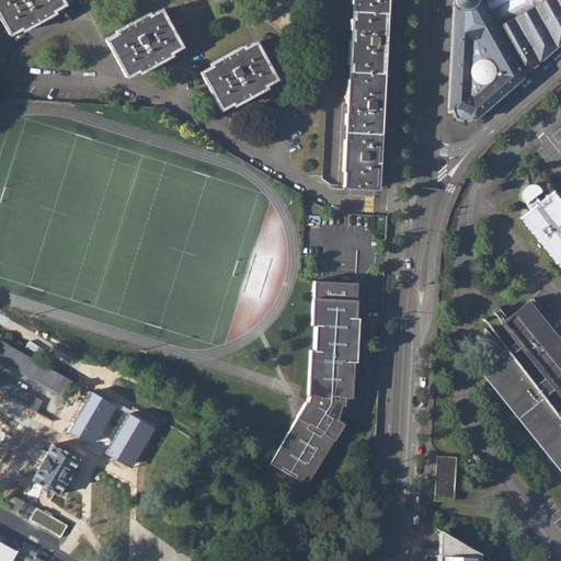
[(0,0),(0,19),(8,35),(29,23),(31,26),(43,19),(42,16),(64,4),(60,0),(0,0)]
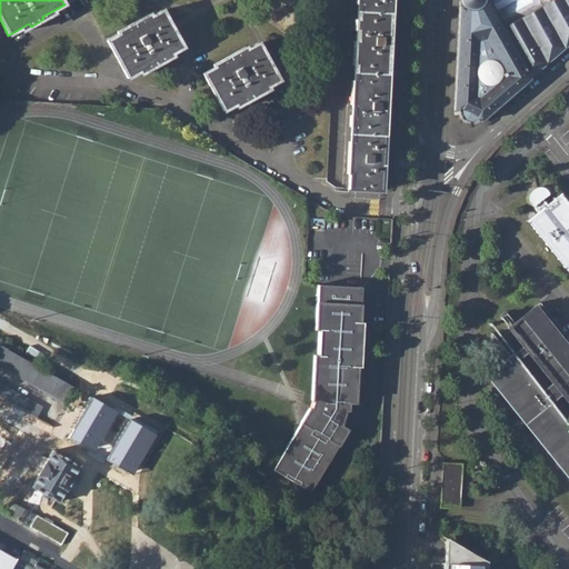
[(321,0),(312,177),(327,178),(336,0),(321,0)]
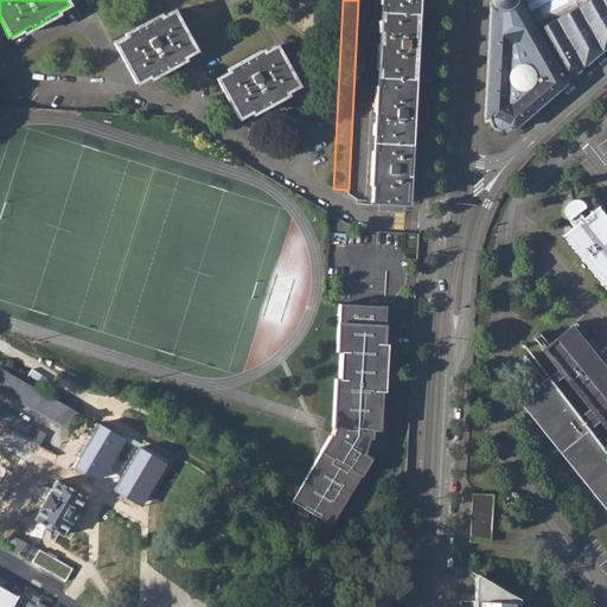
[(382,0),(372,202),(406,203),(415,0),(382,0)]
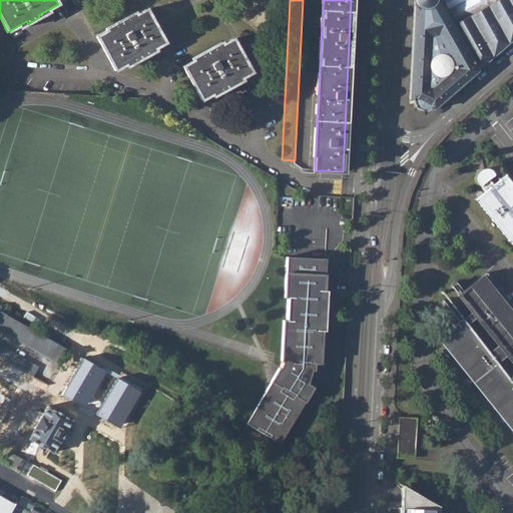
[(420,110),(423,111),(427,110),(431,108),(433,110),(445,100),(512,40),(512,0),(414,0),(410,90),(409,98),(412,100),(413,105),(415,107),(417,109),(420,110)]
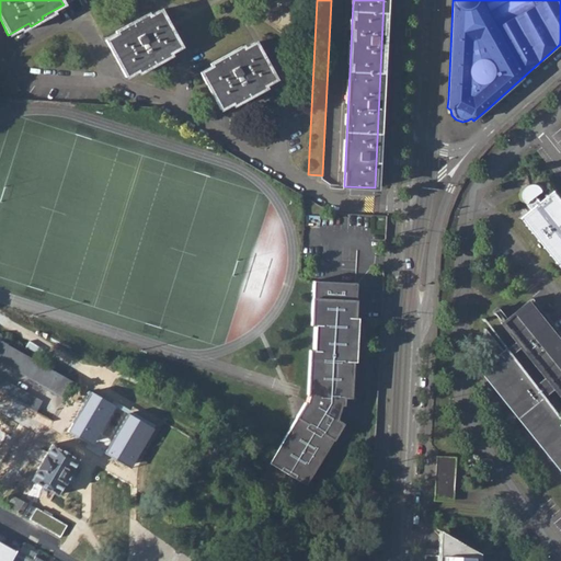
[(105,39),(125,77),(137,71),(138,72),(161,61),(160,58),(181,47),(160,10),(148,16),(147,14),(114,31),(116,34),(105,39)]
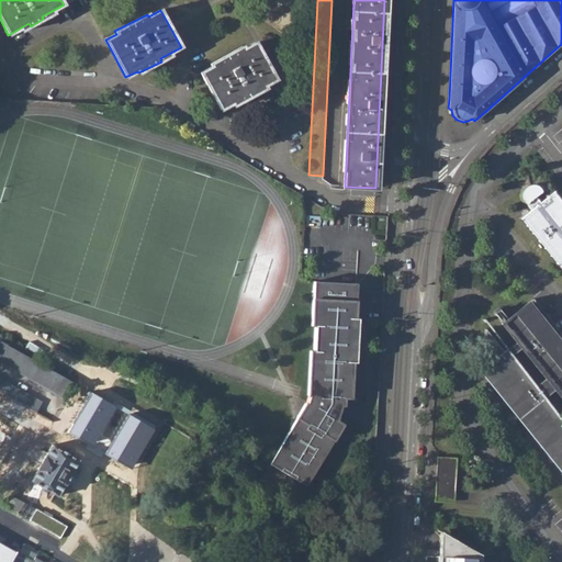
[(201,72),(220,109),(233,103),(233,105),(257,93),(255,91),(276,80),(255,43),(243,49),(242,47),(211,64),(212,66),(201,72)]
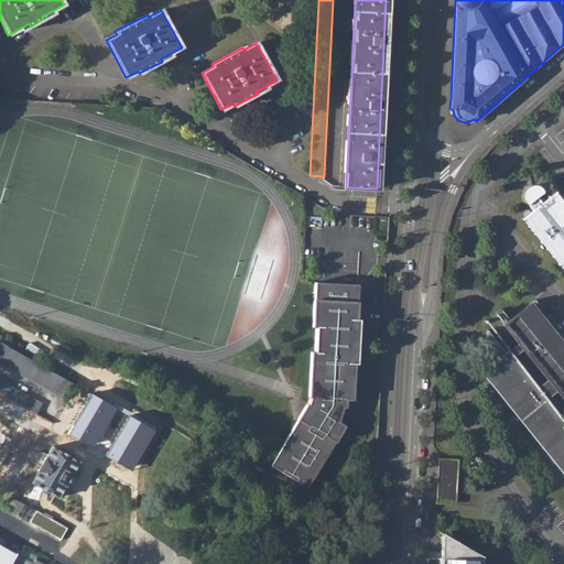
[(563,206),(555,195),(556,194),(555,192),(540,203),(535,197),(542,193),(540,188),(534,186),(528,188),(523,192),(522,199),(531,210),(520,218),(521,220),(523,218),(563,268),(563,206)]
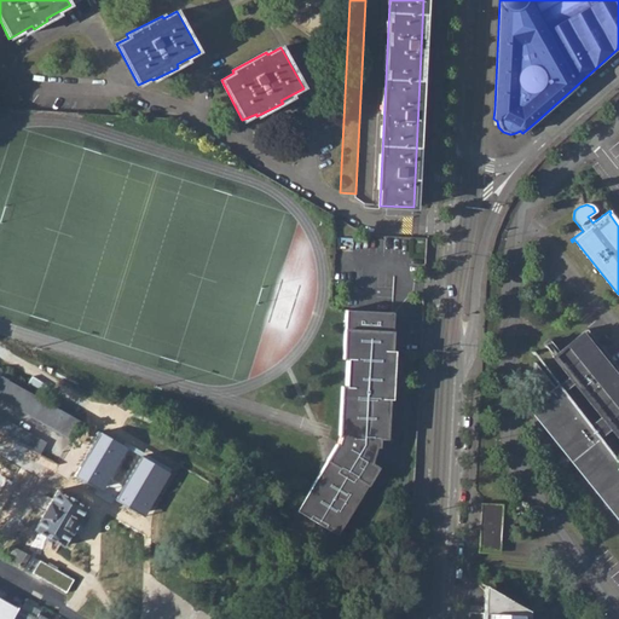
[(393,312),(347,310),(345,359),(350,359),(347,387),(343,386),(340,435),(342,435),(340,444),(337,444),(310,492),(299,510),(340,534),(377,466),(371,462),(379,438),(387,439),(388,399),(393,400),(395,351),(391,351),(393,312)]
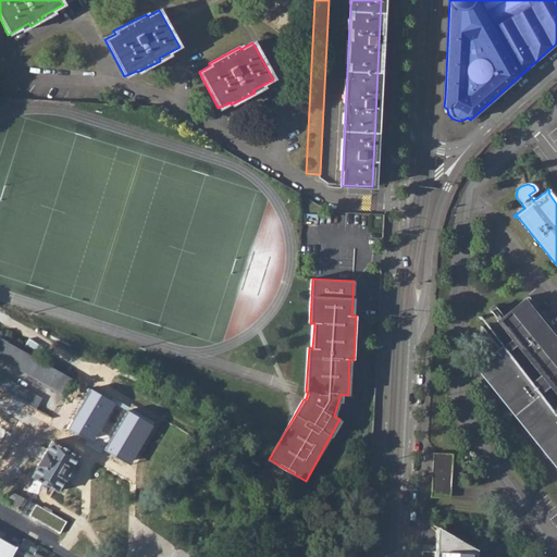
[(508,400),(517,411),(514,413),(556,467),(556,332),(556,331),(552,335),(542,322),(546,319),(527,295),(502,316),(494,306),(489,310),(510,337),(498,347),(480,325),(479,366),(481,364),(485,371),(482,373),(505,401),(508,400)]
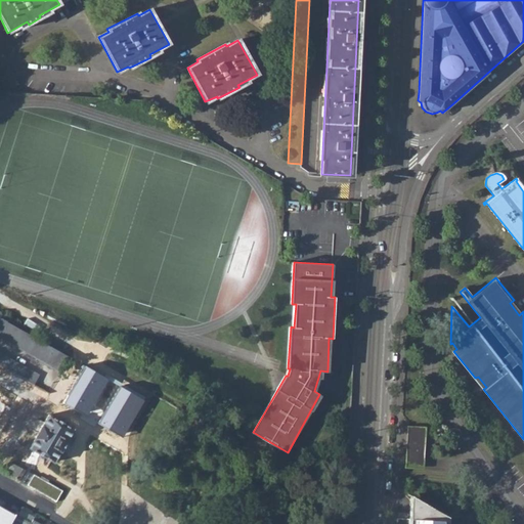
[(523,311),(514,300),(510,303),(519,315),(523,311)]
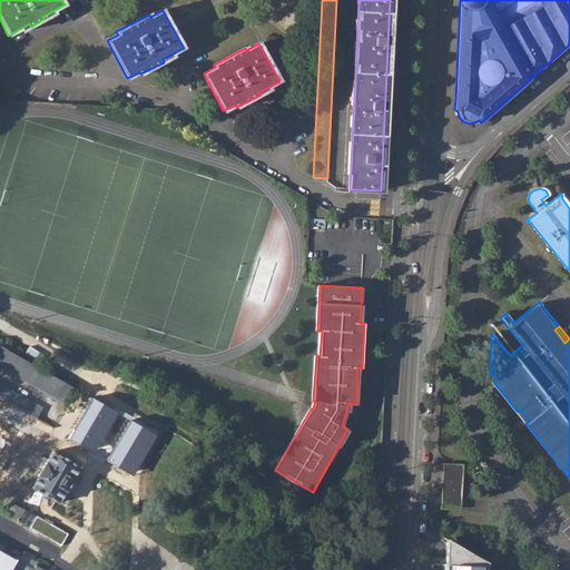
[(0,367),(65,404),(72,392),(75,393),(76,390),(0,347),(1,343),(0,342),(0,367)]
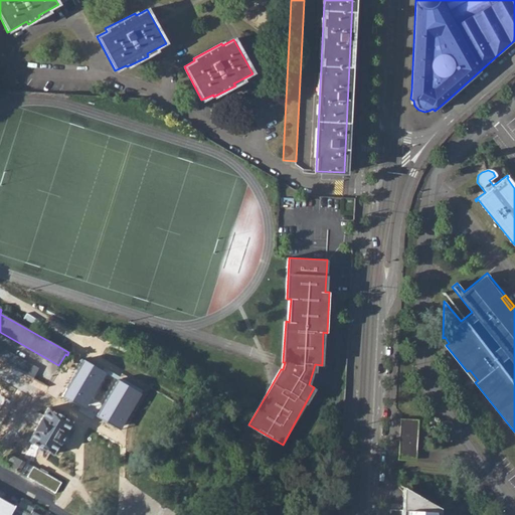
[(0,361),(34,380),(40,368),(0,347),(0,361)]
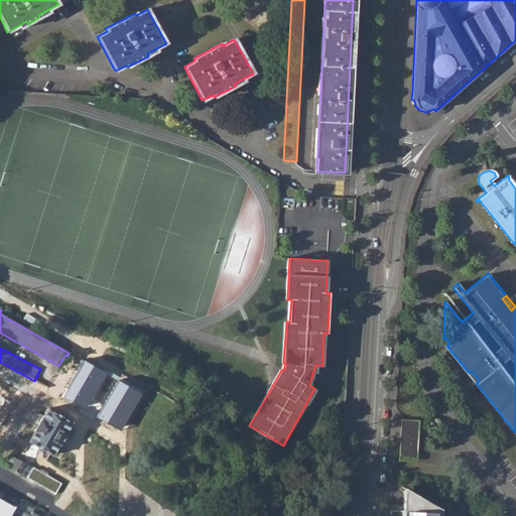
[(77,405),(79,406),(100,370),(81,359),(80,362),(81,362),(61,396),(62,397),(63,396),(78,404),(77,405)]
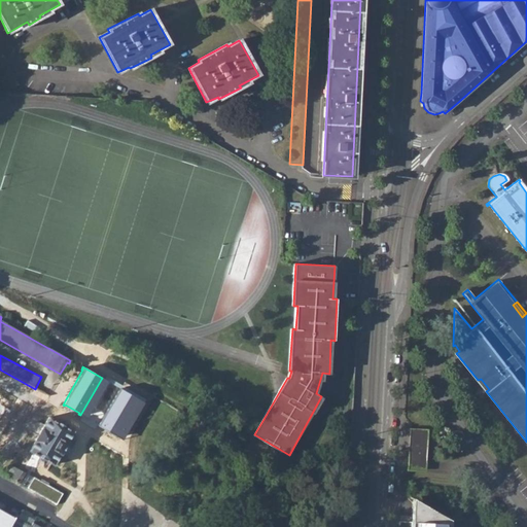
[(119,389),(99,425),(123,438),(143,401),(119,389)]
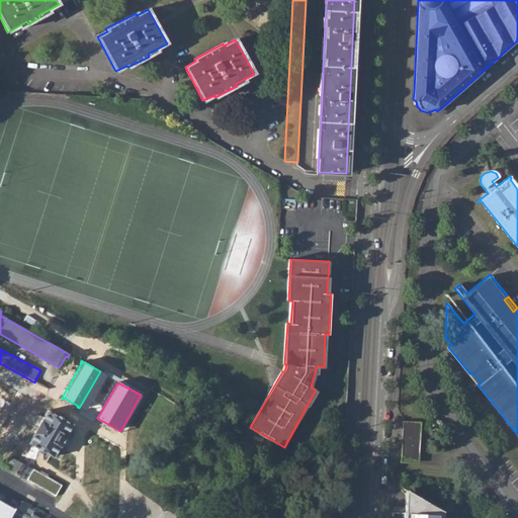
[(28,443),(53,457),(59,446),(61,447),(73,423),(48,410),(28,443)]
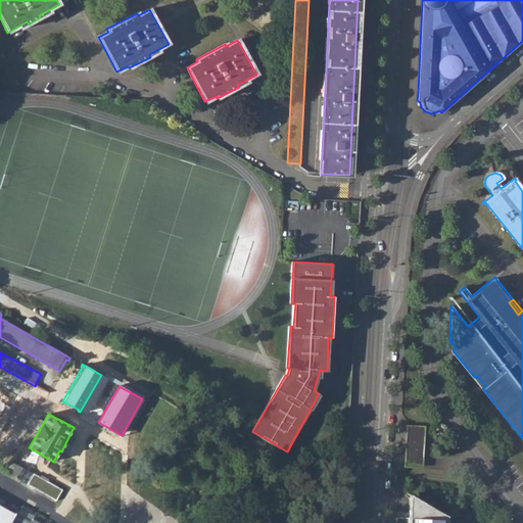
[(407,425),(406,455),(423,455),(424,426),(407,425)]
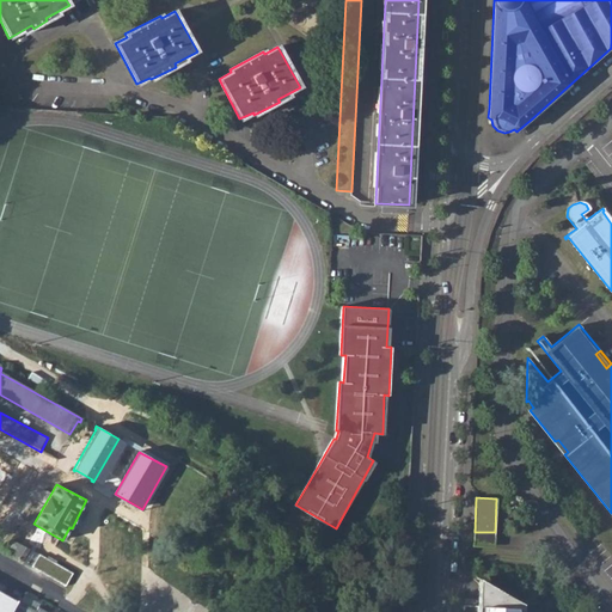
[(494,544),(495,532),(475,532),(475,544),(494,544)]
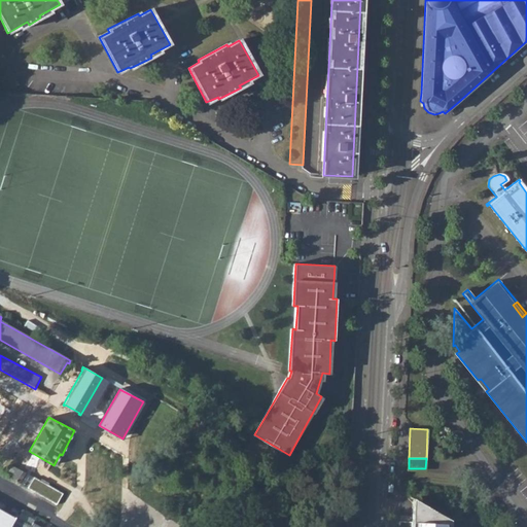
[(10,465),(4,476),(58,503),(64,492),(34,477),(10,465)]
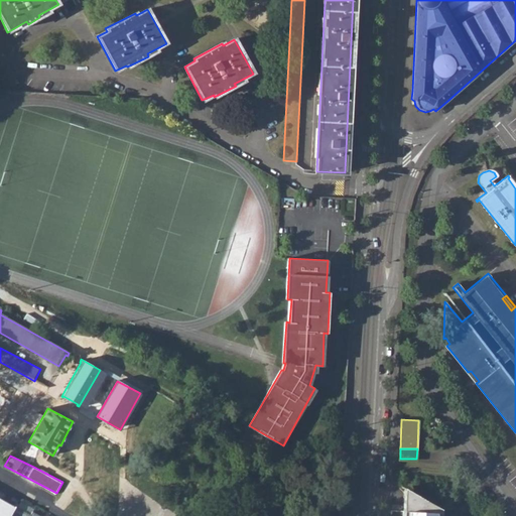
[(404,486),(402,510),(425,511),(432,515),(439,515),(440,507),(404,486)]
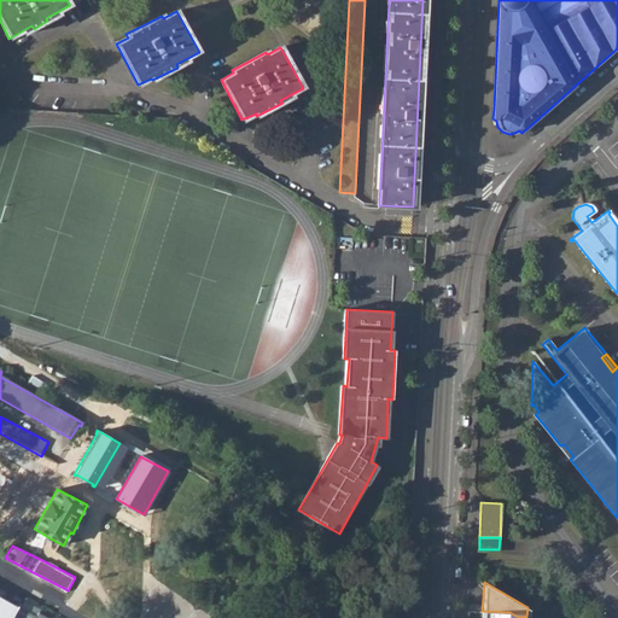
[(0,617),(10,617),(16,608),(0,599),(0,617)]
